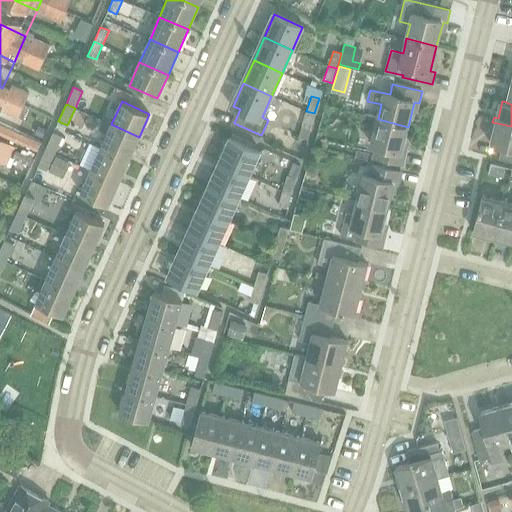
[(310,128),(314,113),(306,111),(298,137),(307,139),(310,128)]
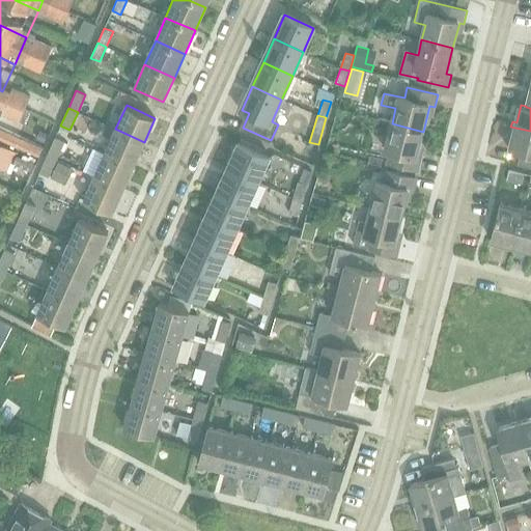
[(417,157),(423,132),(392,123),(385,150),(391,151),(388,163),(418,170),(421,158),(417,157)]
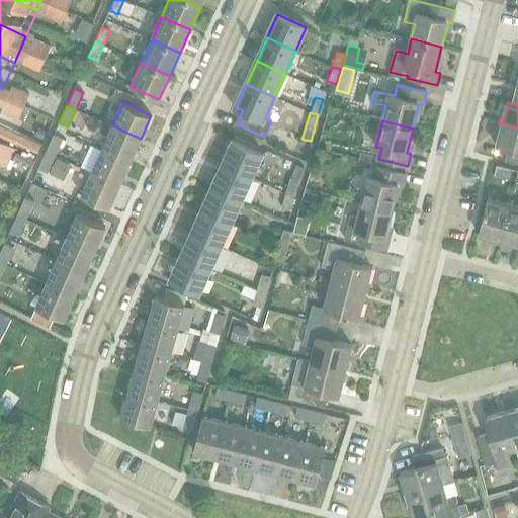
[(517,127),(498,123),(497,128),(501,130),(497,146),(509,149),(505,162),(517,164),(517,127)]
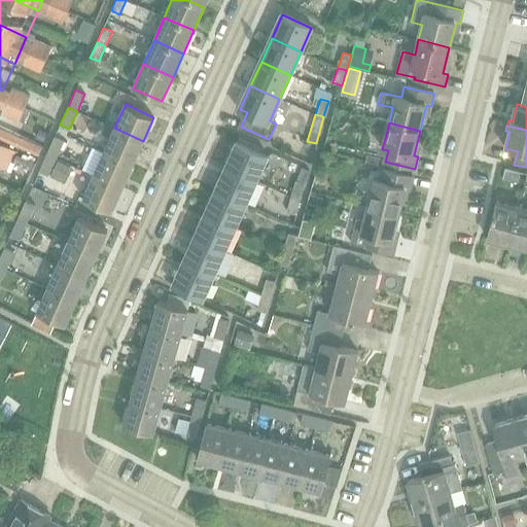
[(133,165),(143,141),(114,128),(104,152),(133,165)]
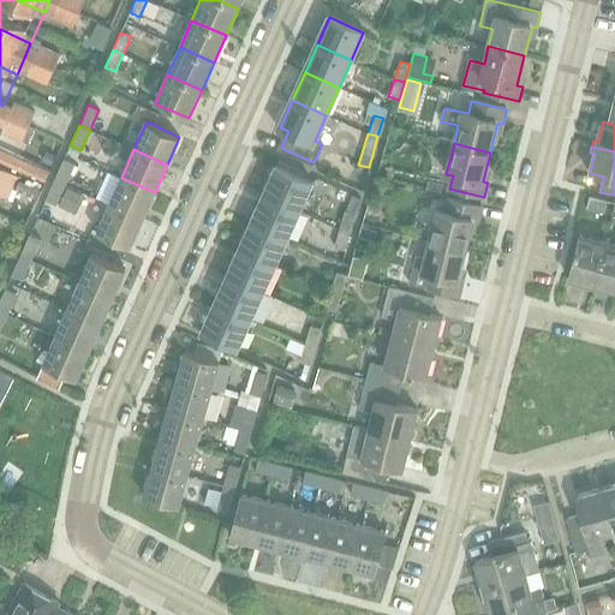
[(45,159),(39,172),(48,177),(54,163),(45,159)]
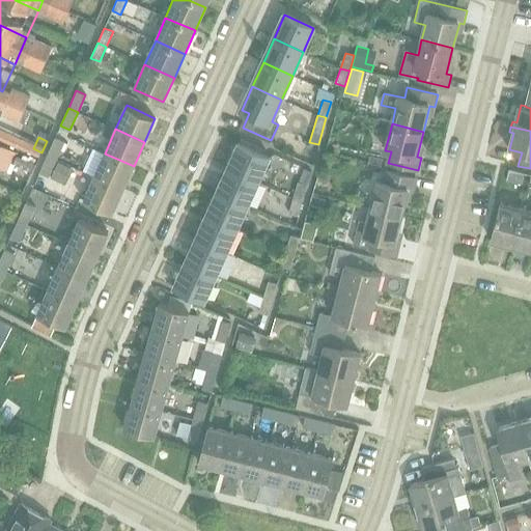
[(47,155),(56,159),(64,141),(55,137),(47,155)]
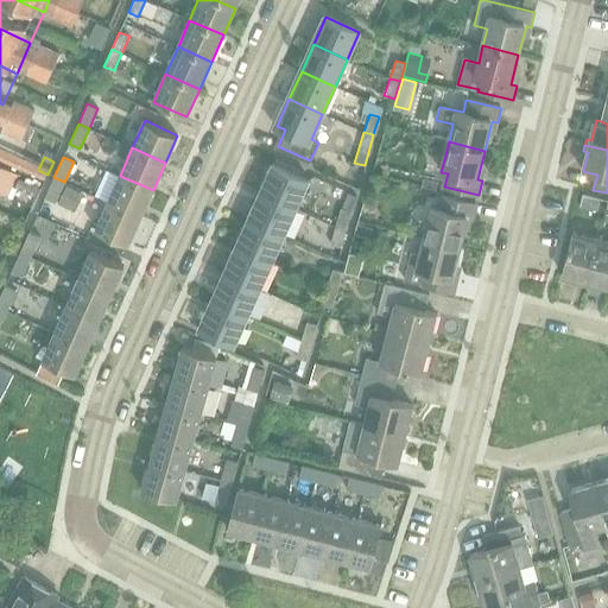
[(263,192),(295,208),(308,181),(274,165),(263,192)]
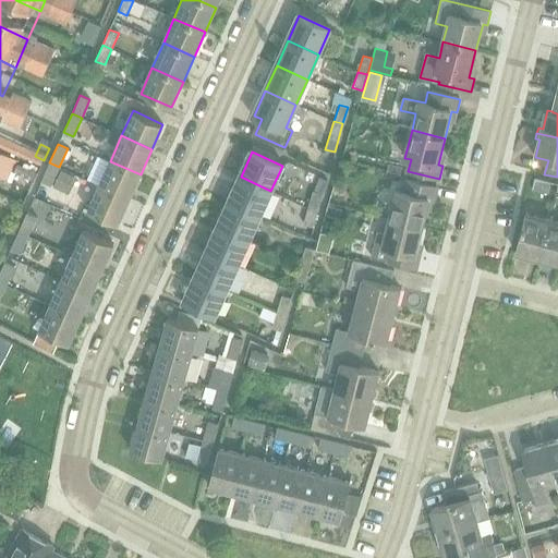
[(35,156),(29,168),(38,172),(44,160),(35,156)]
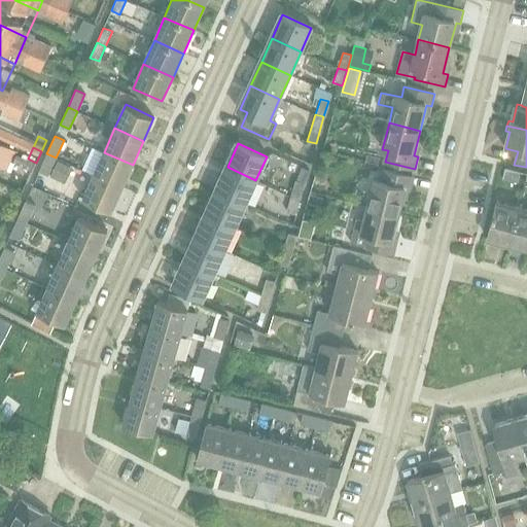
[(123,188),(133,165),(104,152),(94,176),(123,188)]
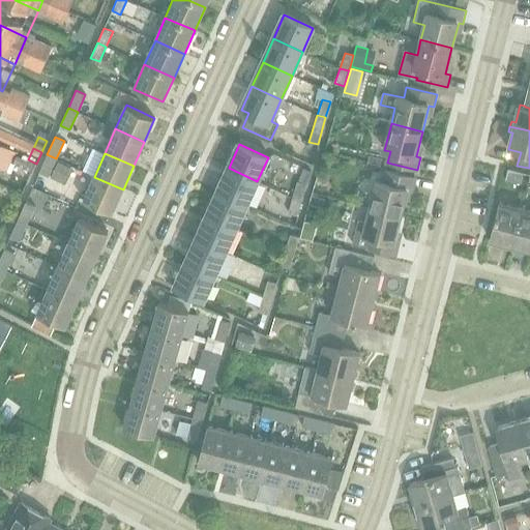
[(48,176),(56,158),(47,154),(38,172),(48,176)]
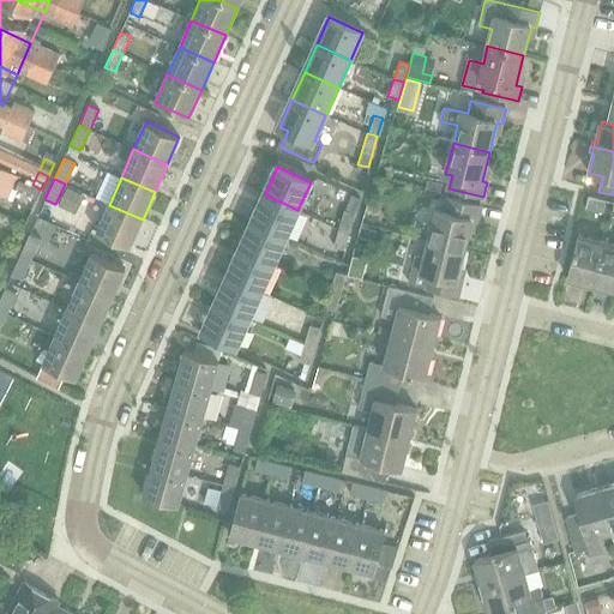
[(425,187),(440,191),(441,182),(426,180),(425,187)]
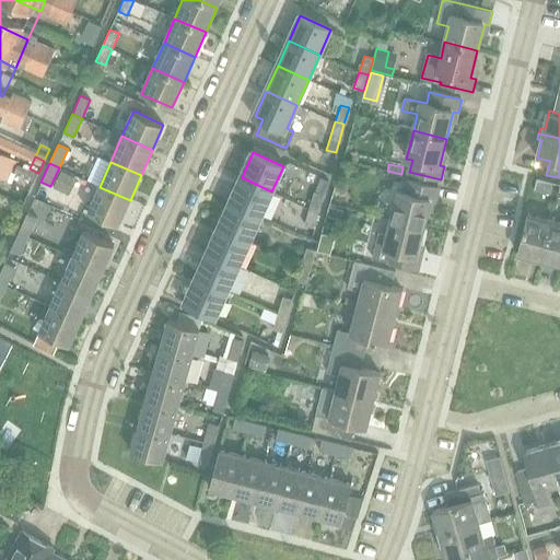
[(399,182),(401,174),(387,171),(385,178),(399,182)]
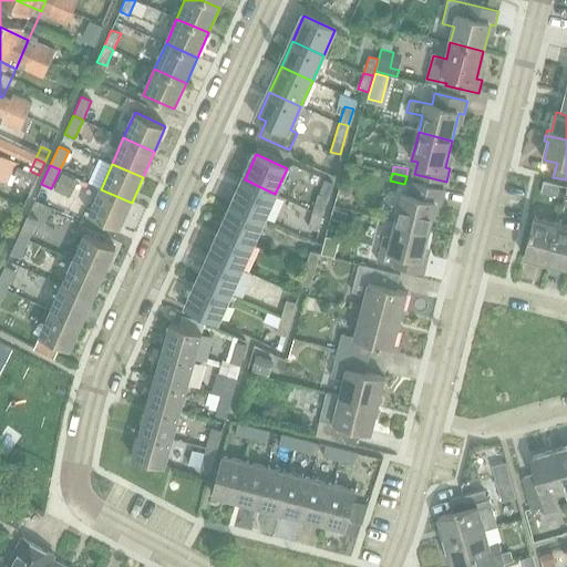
[(264,219),(275,194),(245,179),(233,205),(264,219)]
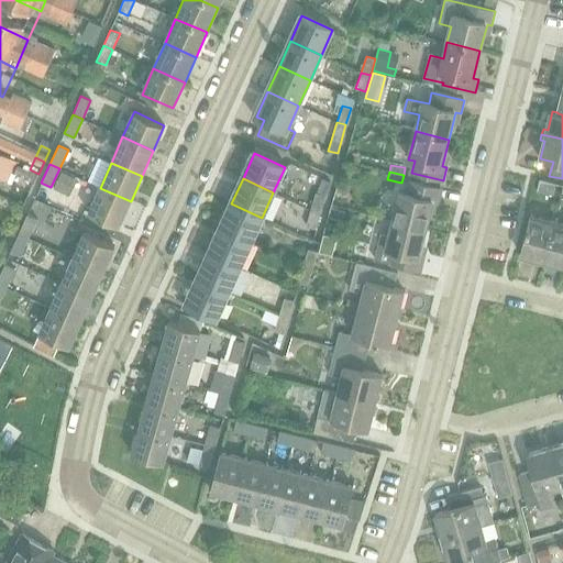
[(552,194),(555,184),(539,179),(537,190),(552,194)]
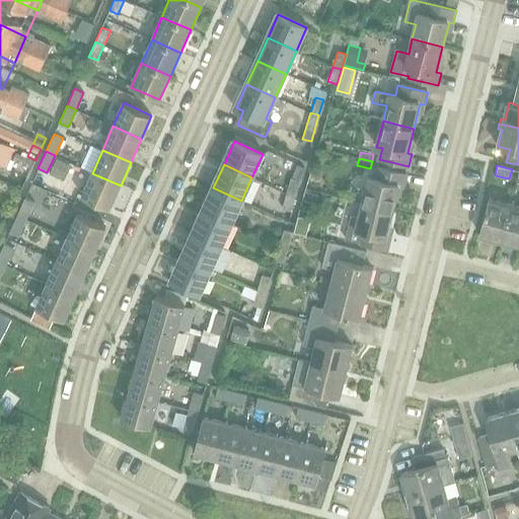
[(363,204),(393,211),(399,187),(403,188),(406,175),(377,168),(374,179),(369,177),(363,204)]
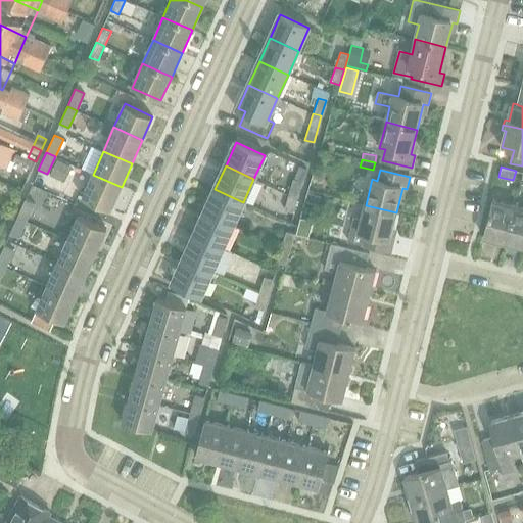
[(0,171),(0,192),(3,194),(9,174),(0,171)]
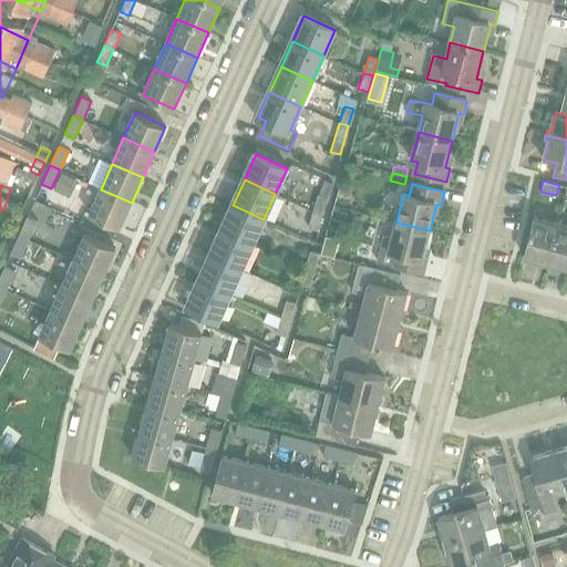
[(120,228),(132,203),(101,189),(90,215),(120,228)]
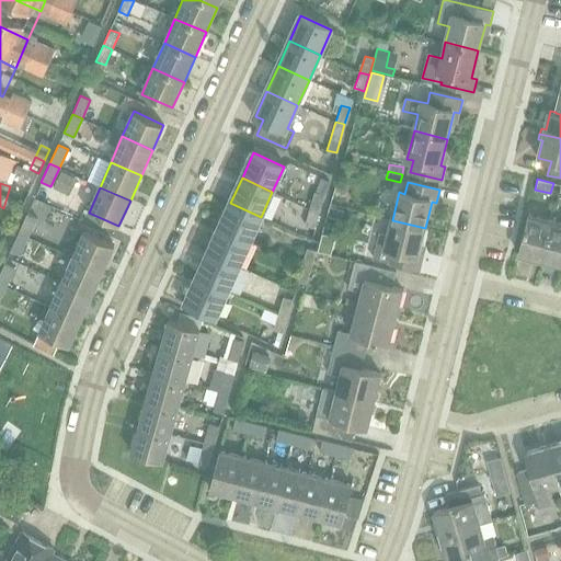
[(319,209),(323,194),(315,192),(310,206),(319,209)]
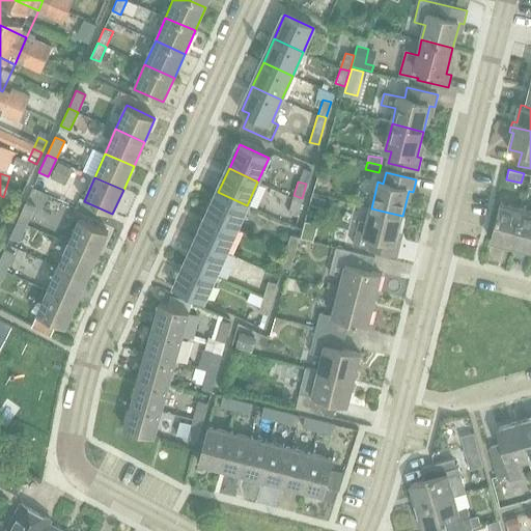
[(15,189),(9,200),(18,203),(23,192),(15,189)]
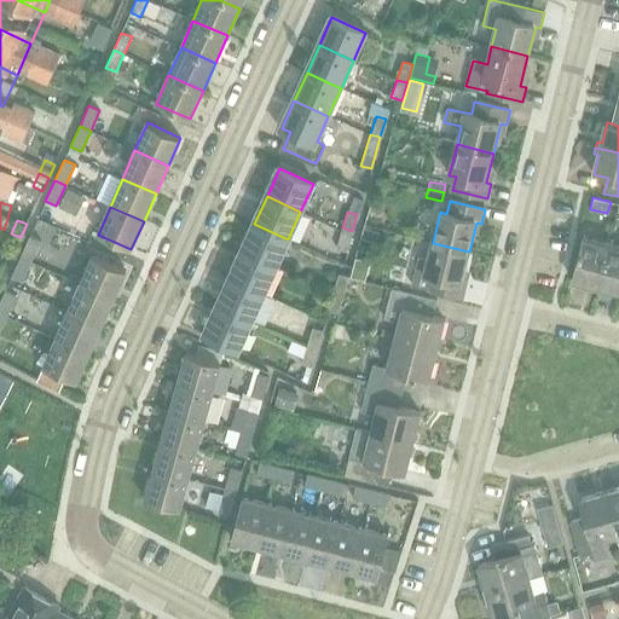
[(276,266),(288,239),(254,224),(242,250),(276,266)]
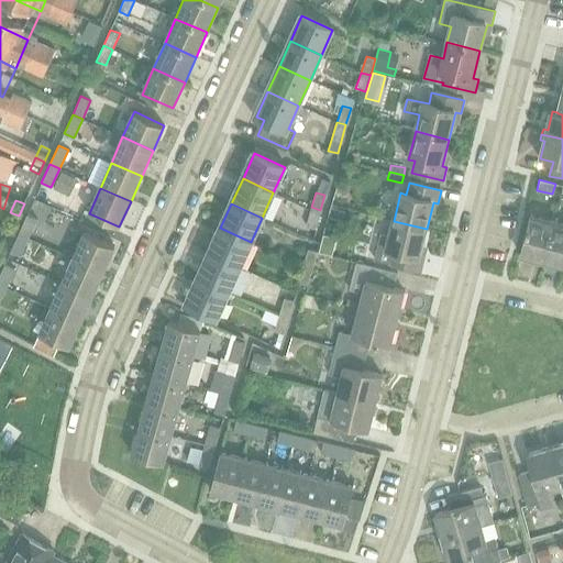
[(316,228),(320,210),(311,207),(306,225),(316,228)]
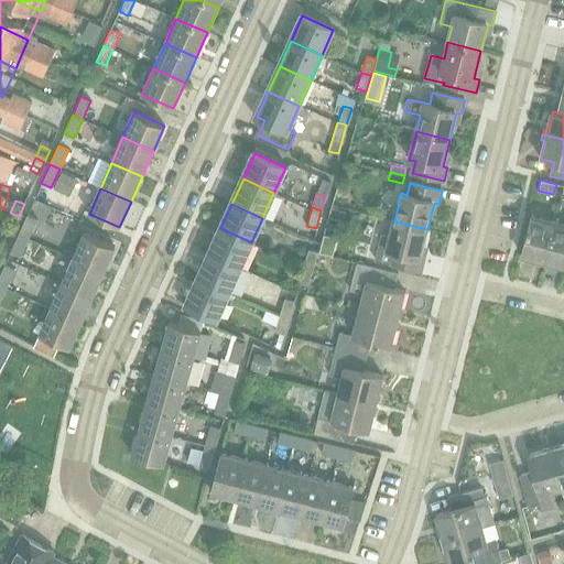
[(336,208),(333,217),(343,220),(345,210),(336,208)]
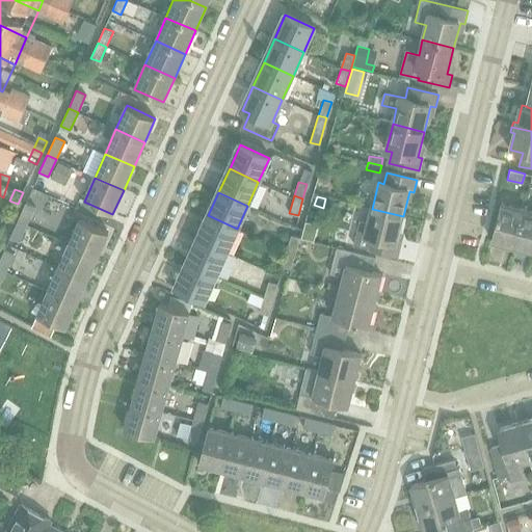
[(9,201),(4,212),(12,215),(18,204),(9,201)]
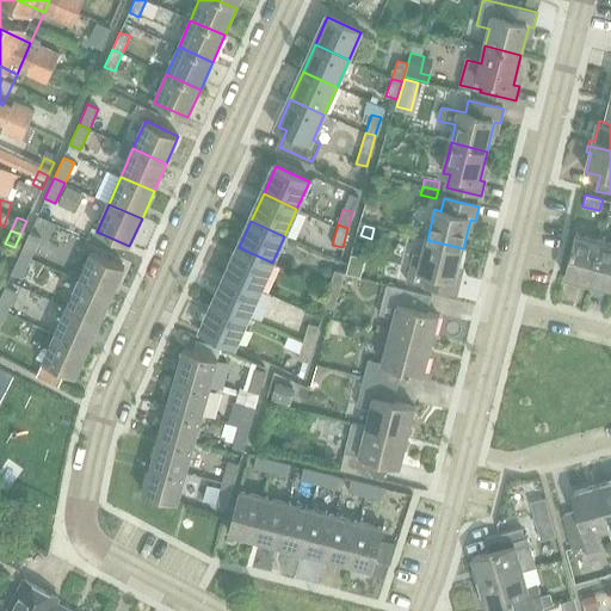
[(20,253),(31,258),(41,236),(30,233),(20,253)]
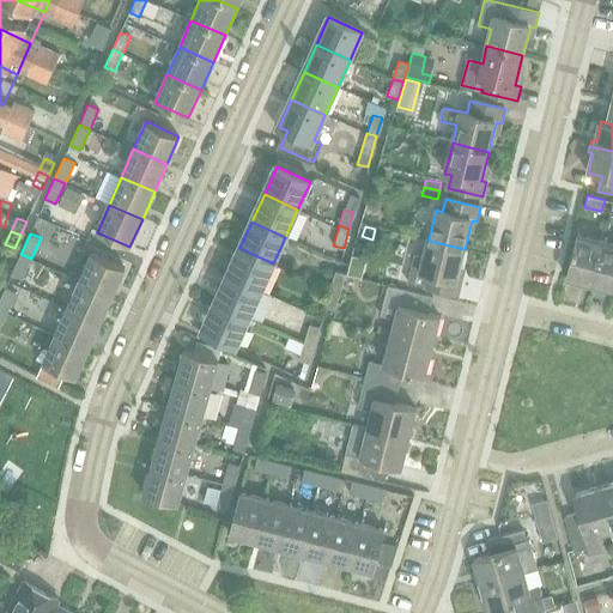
[(592,285),(604,242),(578,236),(568,279),(587,284),(586,289),(593,291),(594,286),(592,285)]
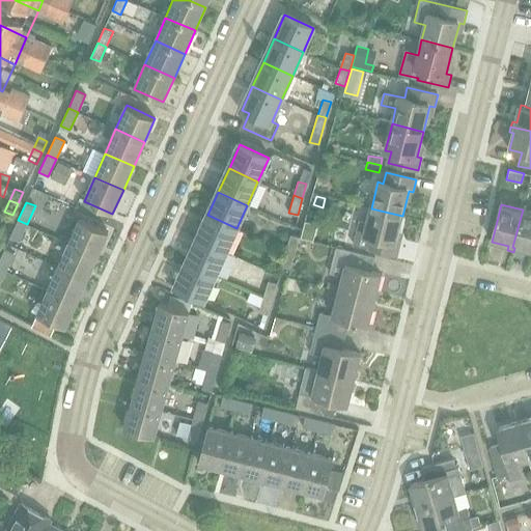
[(396,242),(402,216),(371,208),(367,221),(359,220),(353,244),(367,248),(397,255),(400,243),(396,242)]
